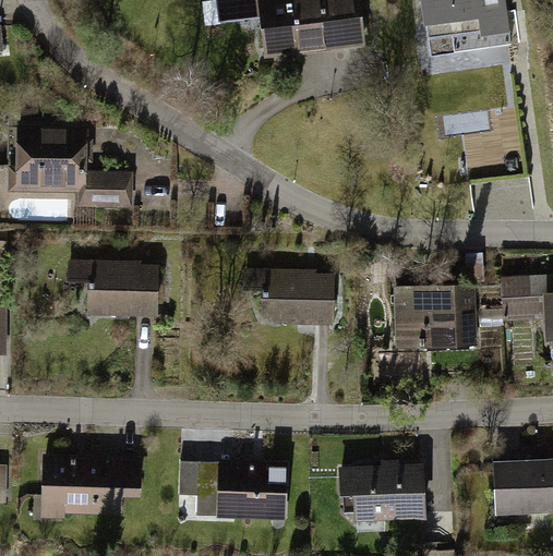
[(370,41),(364,0),(216,0),(219,22),(263,16),(267,55),(370,41)]
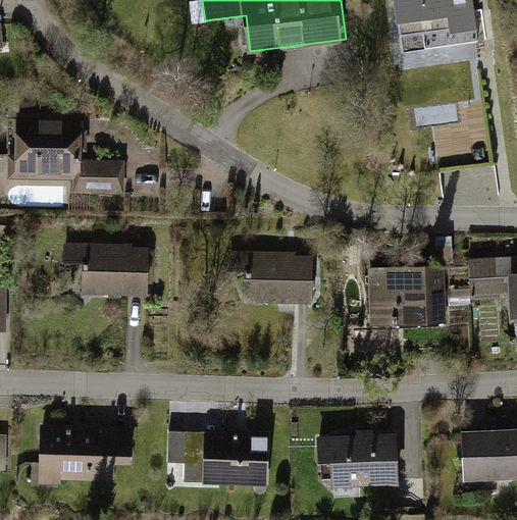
[(466,0),(392,0),(399,52),(472,41),(466,0)]
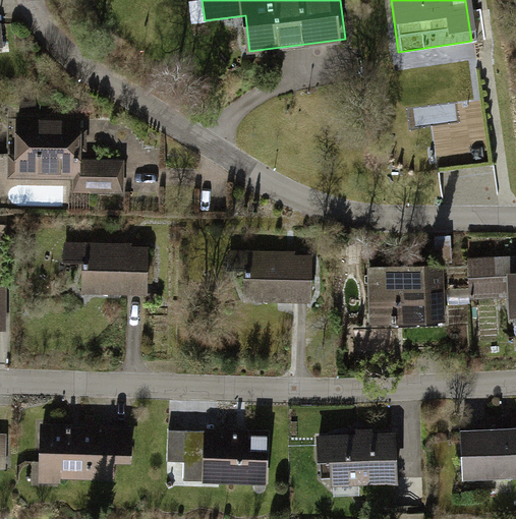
[(5,157),(5,178),(72,179),(72,194),(122,194),(123,159),(83,158),(84,113),(17,112),(17,157),(5,157)]
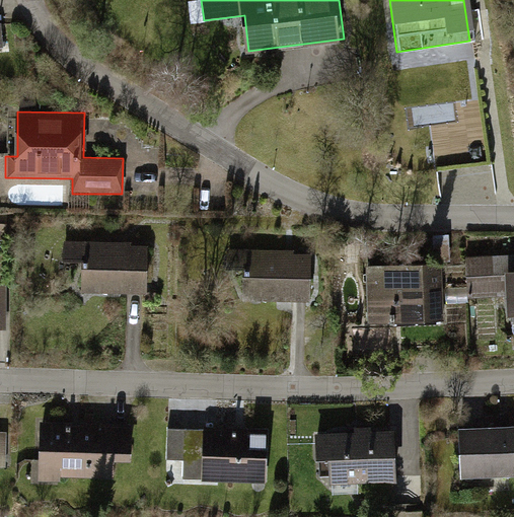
[(81,293),(146,294),(147,245),(129,245),(130,240),(66,239),(66,262),(81,262),(81,293)]
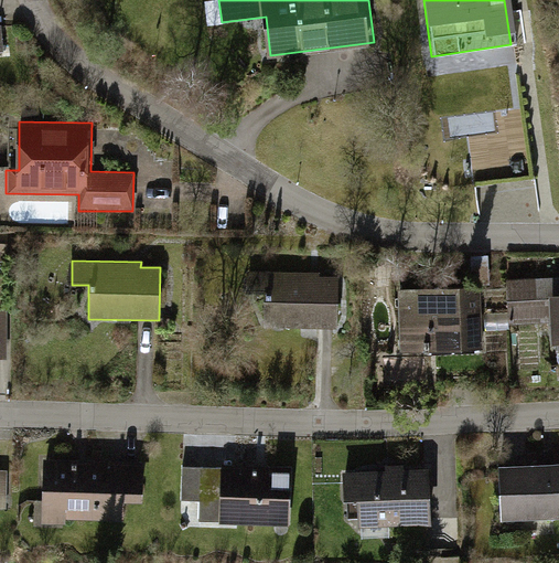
[(265,328),(336,329),(337,276),(318,276),(318,271),(248,269),(248,294),(266,294),(265,328)]
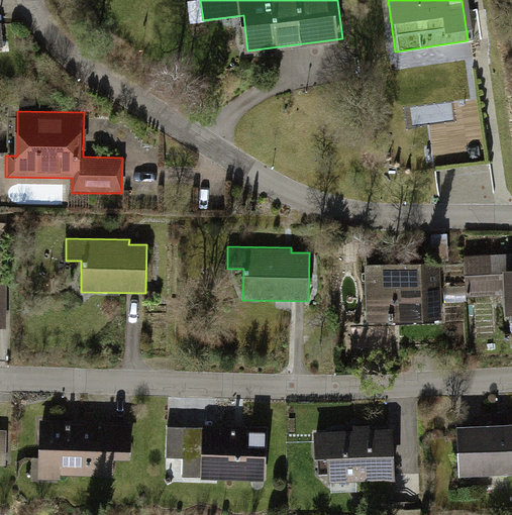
[(511,252),(463,255),(465,296),(507,294),(508,316),(511,315),(511,252)]
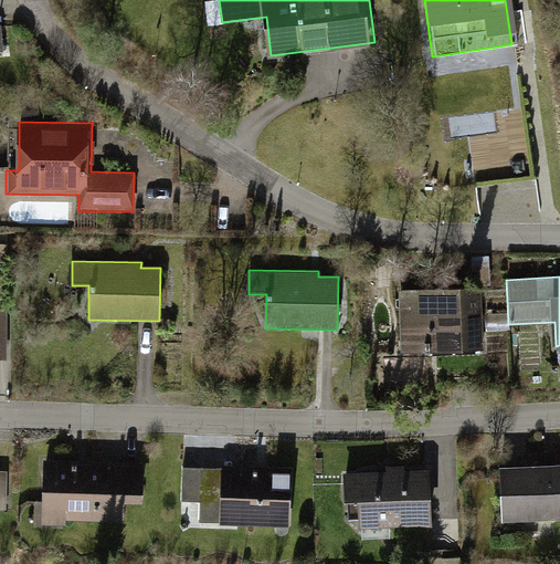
[(481,285),(399,291),(403,353),(485,347),(481,285)]
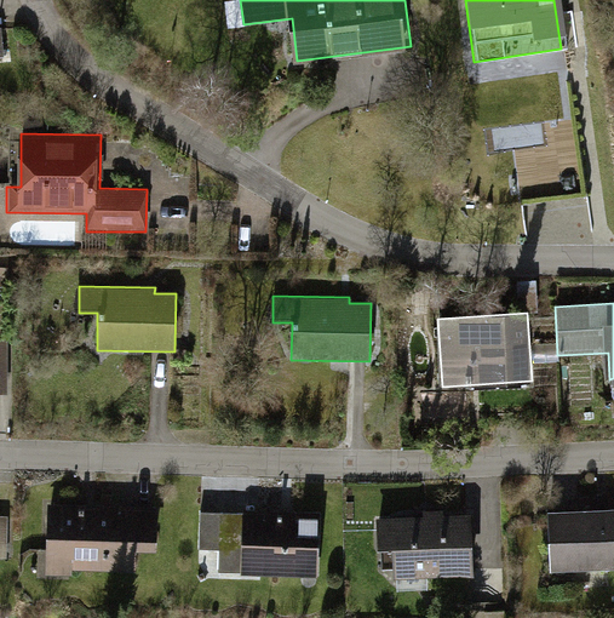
[(155,507),(46,507),(45,578),(69,578),(69,572),(92,572),(92,579),(121,579),(121,572),(138,572),(138,547),(155,547),(155,507)]
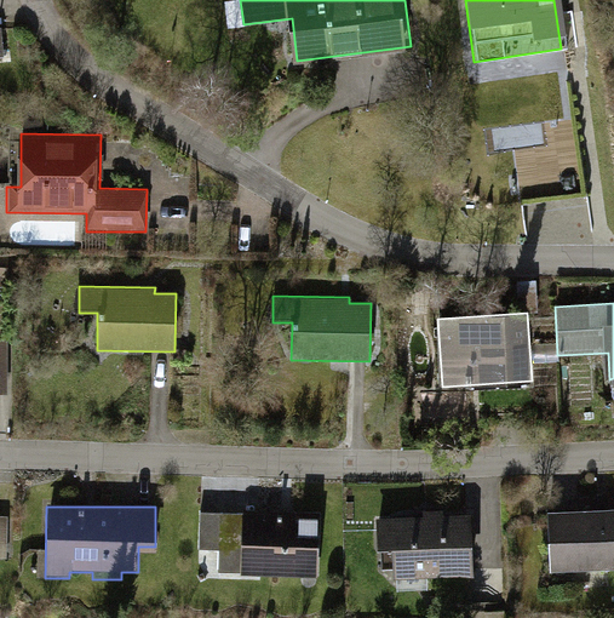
[(613,509),(544,513),(546,572),(613,568),(613,509)]
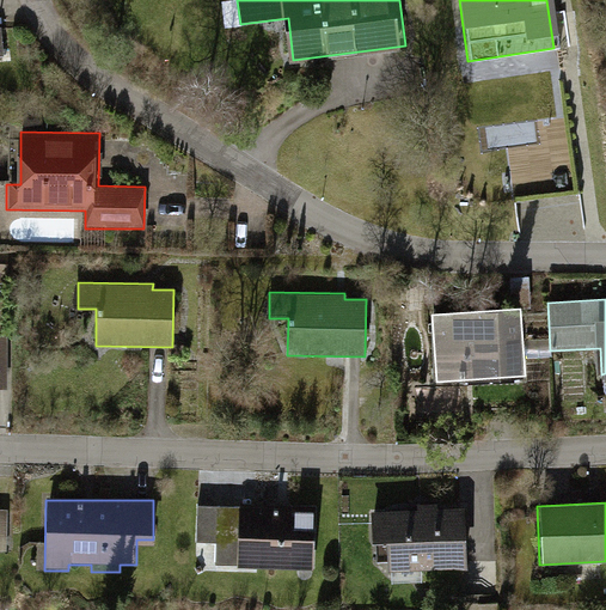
[(313,505),(197,506),(197,542),(216,542),(216,567),(313,567),(313,505)]
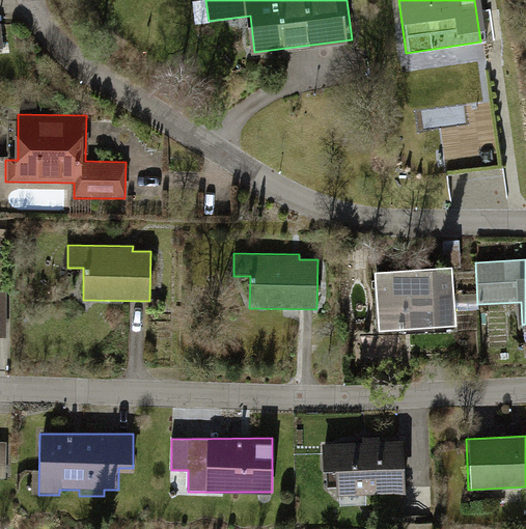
[(406,440),(319,444),(320,474),(333,474),(334,496),(408,493),(406,440)]
